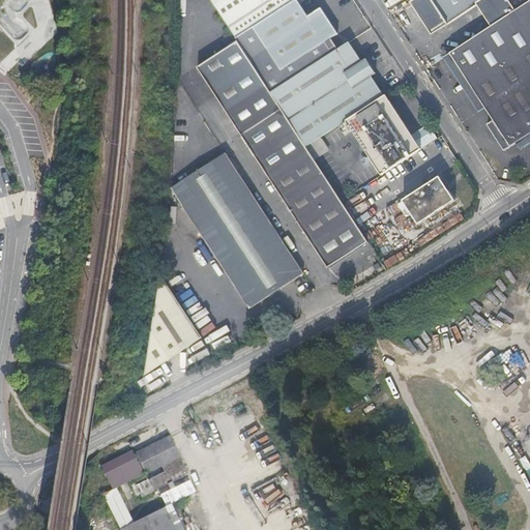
[(211,0),(236,38),(295,0),(211,0)]
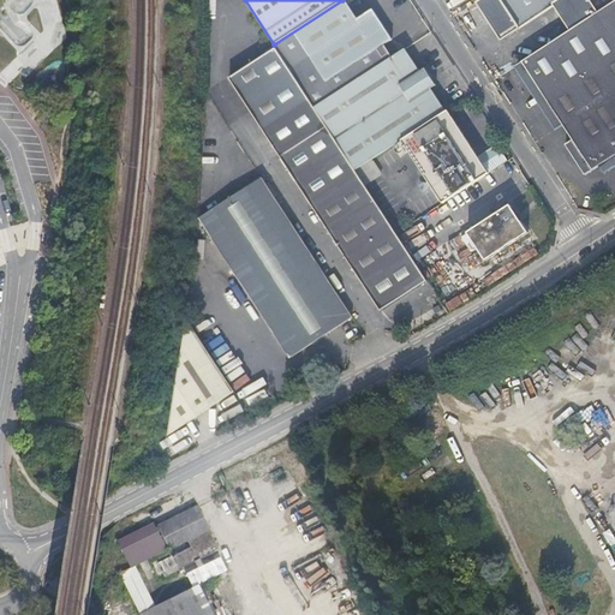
[(345,0),(342,0),(274,45),(276,48),(315,107),(387,61),(378,48),(384,45),(393,40),(374,9),(358,18),(345,0)]
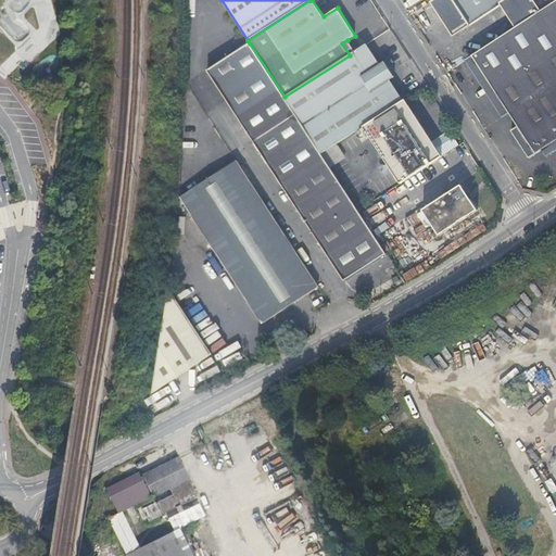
[(503,4),(517,27),(542,11),(534,0),(433,0),(432,1),(447,25),(454,21),(462,32),(503,4)]
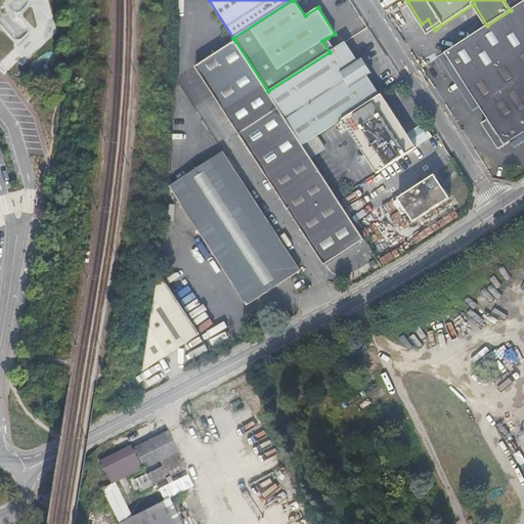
[(523,0),(504,0),(511,10),(523,1),(523,0)]
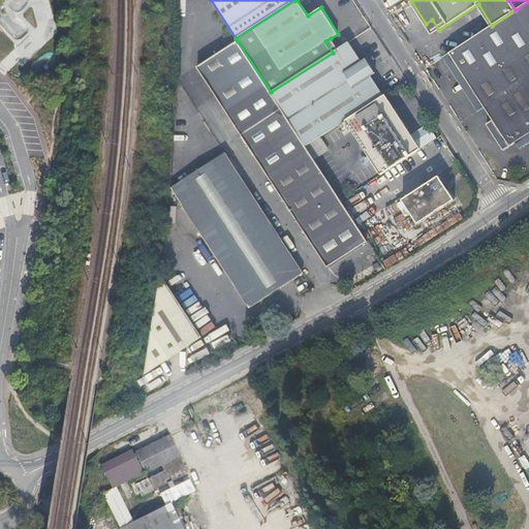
[(492,26),(449,53),(493,120),(487,124),(504,151),(516,143),(521,139),(525,146),(528,143),(528,1),(516,10),(492,26)]
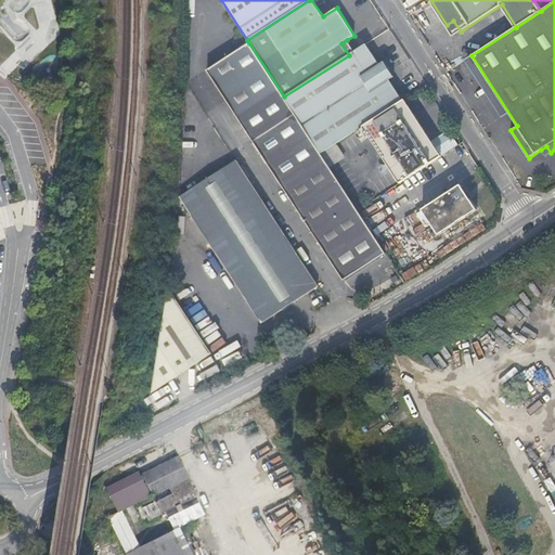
[(453,21),(447,25),(453,36),(461,31),(453,21)]
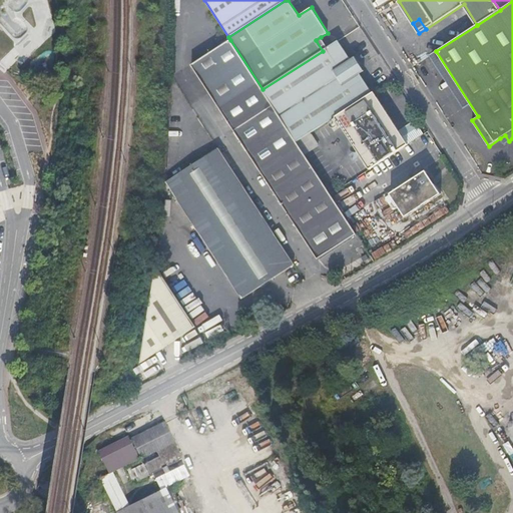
[(323,51),(328,47),(321,37),(316,40),(323,51)]
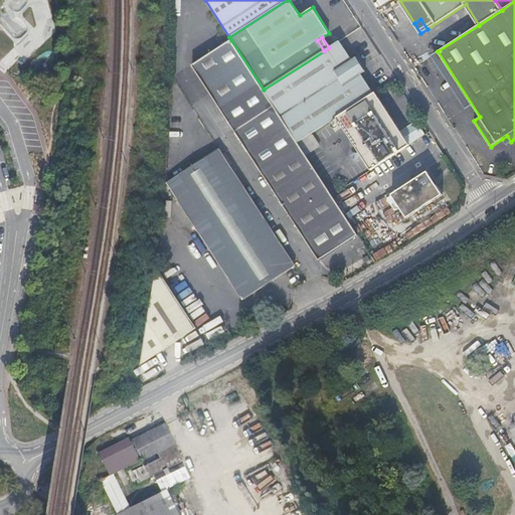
[(319,261),(358,234),(299,143),(264,90),(231,40),(192,65),(319,261)]
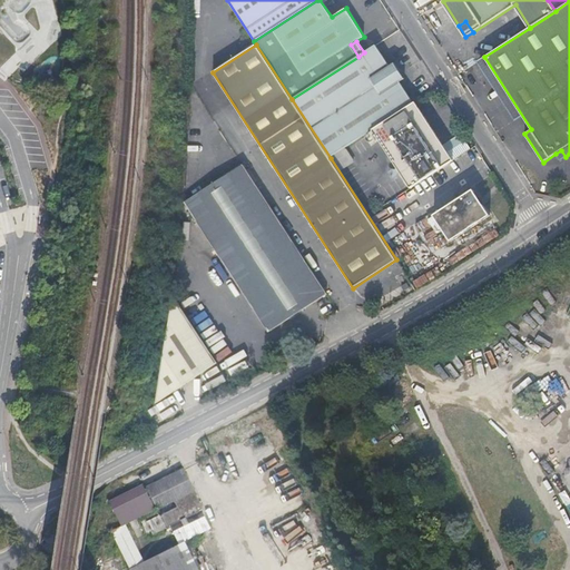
[(359,57),(292,99),(331,158),(373,130),(414,104),(401,82),(405,79),(395,64),(390,66),(376,46),(364,52),(359,57)]
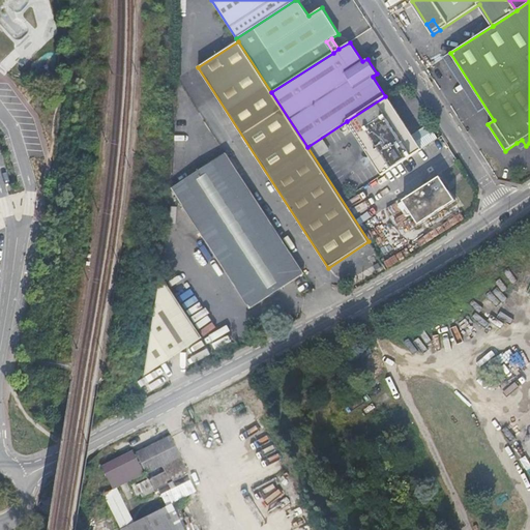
[(421,149),(387,95),(385,96),(347,121),(382,175),(421,149)]
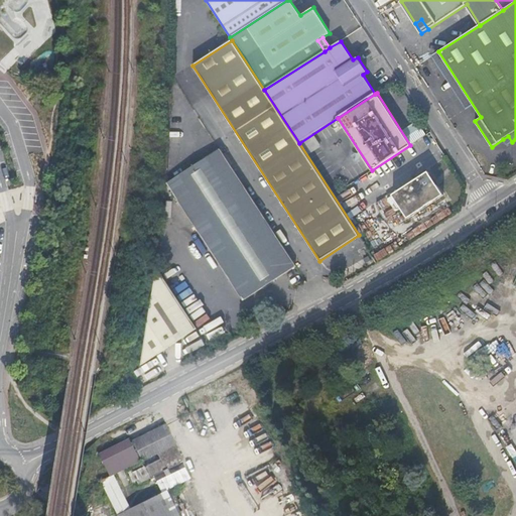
[(512,142),(508,136),(503,139),(507,146),(512,142)]
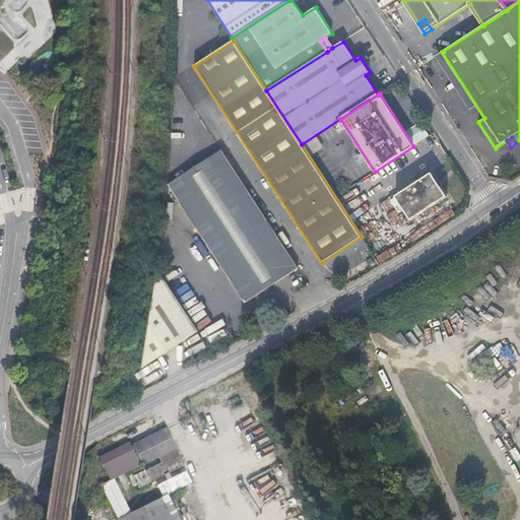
[(221,150),(169,185),(245,303),(299,268),(221,150)]
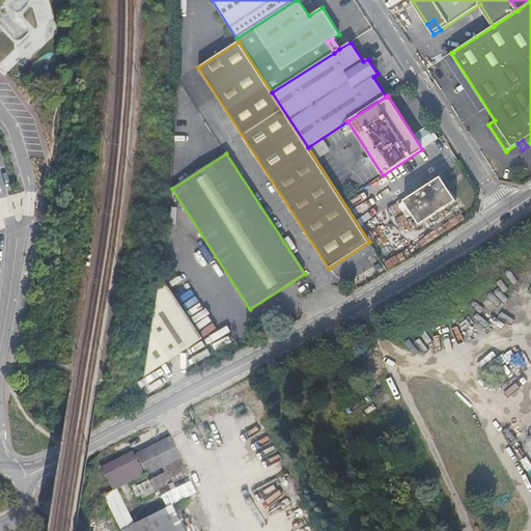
[(420,225),(457,201),(441,177),(404,201),(420,225)]
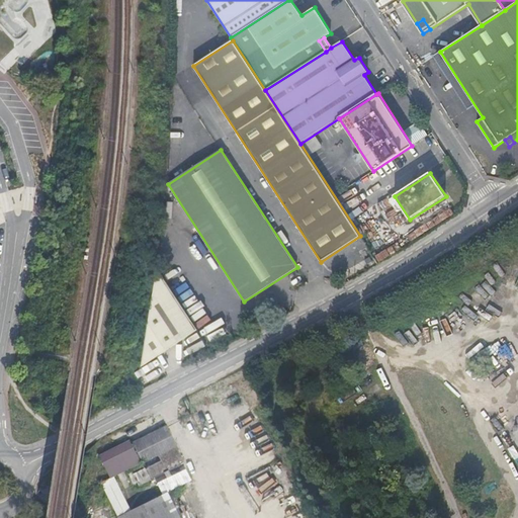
[(201,255),(205,253),(200,240),(196,241),(201,255)]
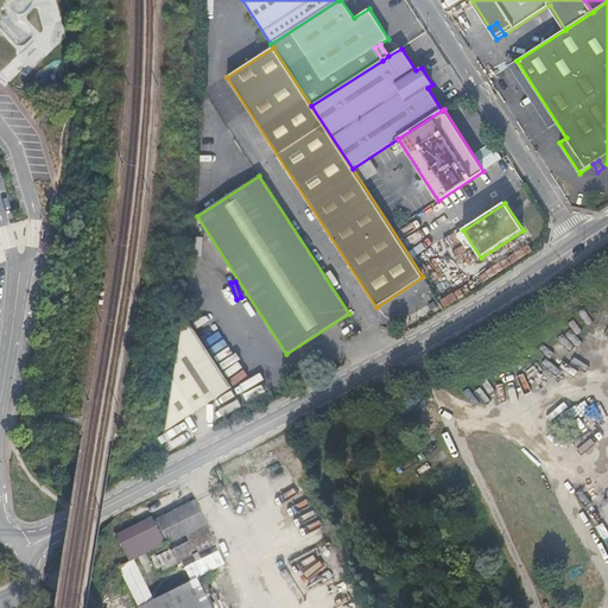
[(166,430),(233,387),(185,316),(166,430)]
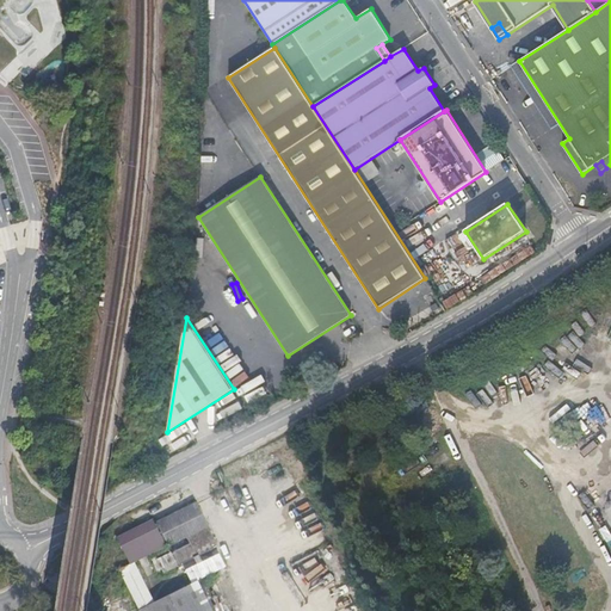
[(197,331),(209,349),(222,340),(211,322),(197,331)]
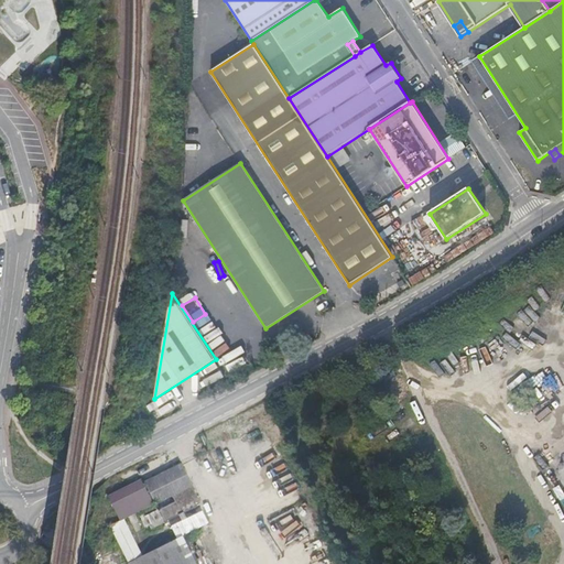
[(250,308),(245,313),(255,327),(260,323),(250,308)]
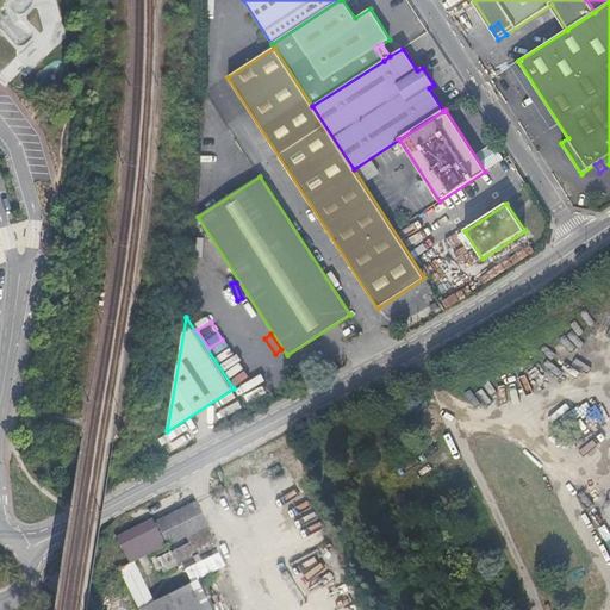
[(235,385),(249,377),(244,371),(231,379),(235,385)]
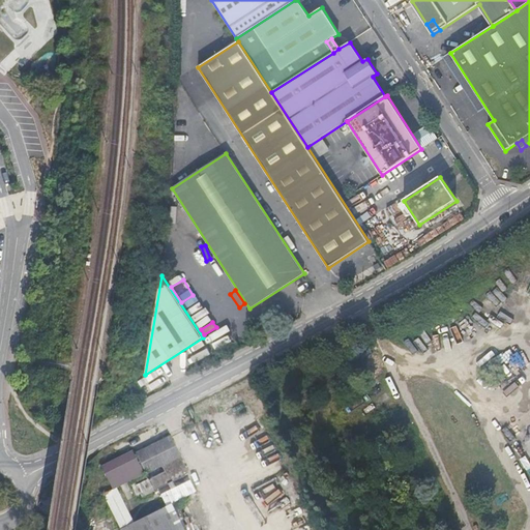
[(219,348),(236,339),(229,325),(212,334),(219,348)]
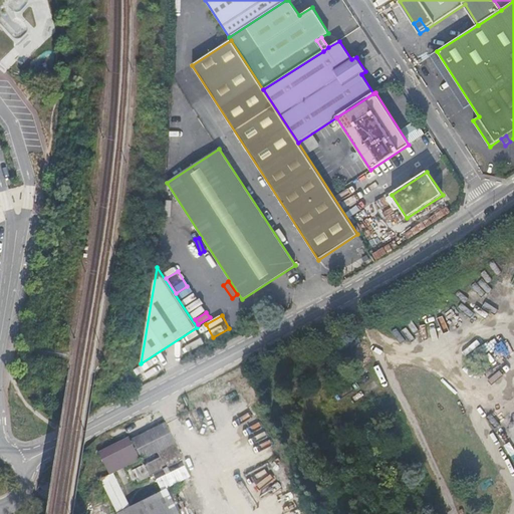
[(185,335),(188,340),(201,332),(198,327),(185,335)]
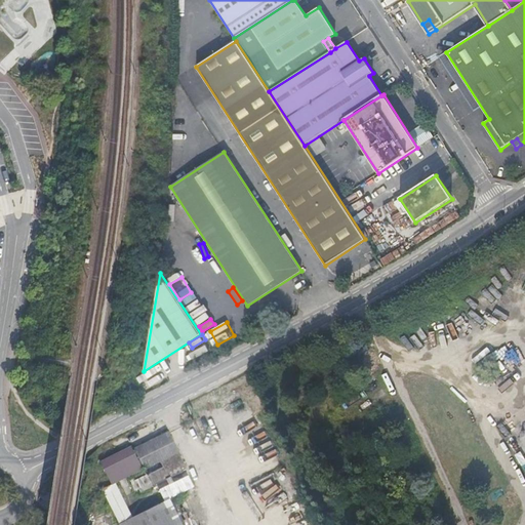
[(168,432),(134,448),(145,470),(146,469),(154,486),(183,471),(182,469),(186,467),(168,432)]
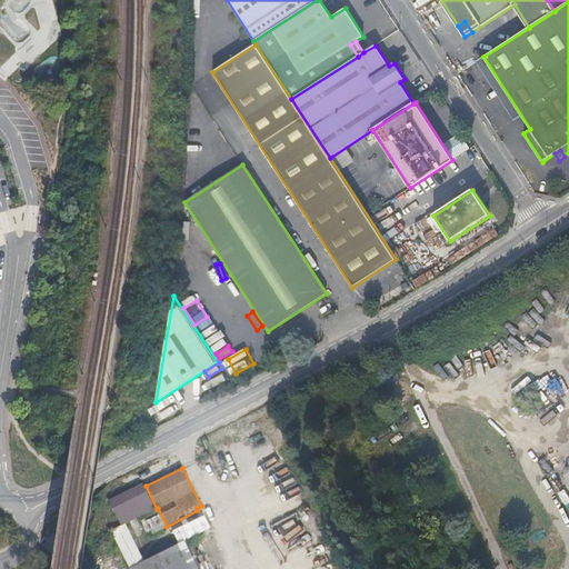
[(141,485),(108,500),(121,526),(125,523),(155,509),(141,485)]
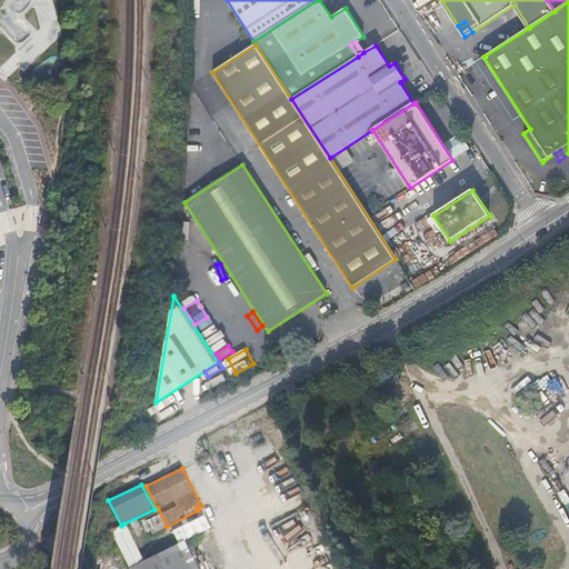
[(159,515),(141,522),(146,531),(150,530),(152,533),(166,528),(159,515)]
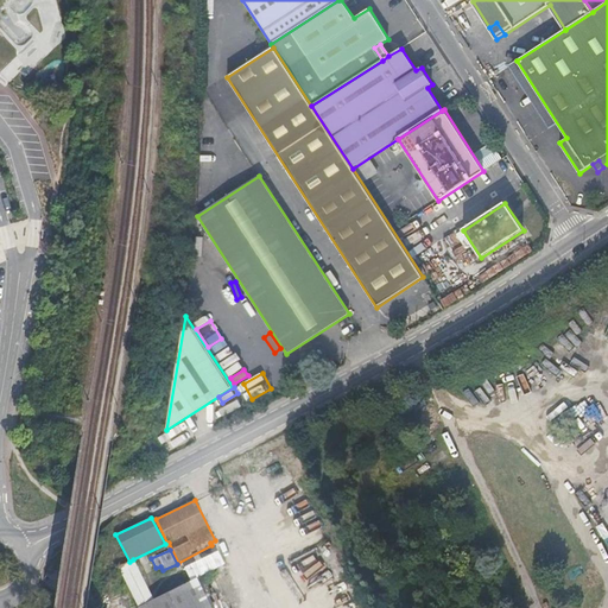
[(217,551),(184,568),(190,580),(223,564),(217,551)]
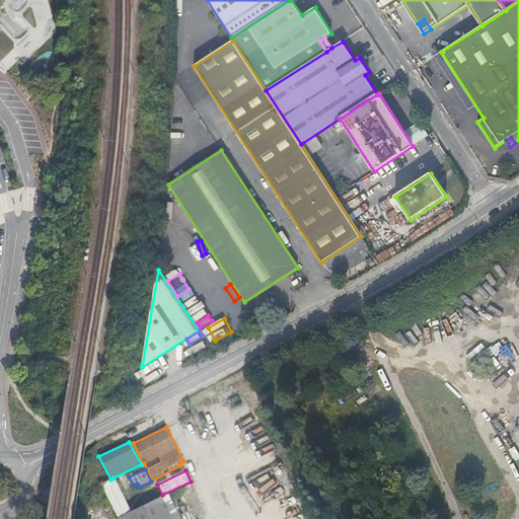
[(110,479),(100,484),(118,518),(122,516),(130,512),(114,477),(110,479)]
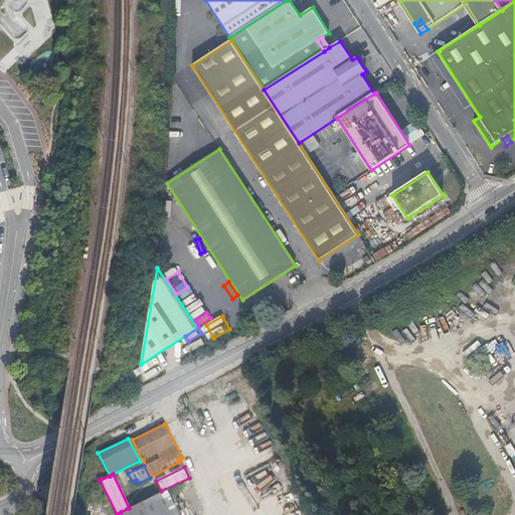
[(117,514),(116,514),(178,514),(166,490),(129,508),(121,512),(117,514)]
